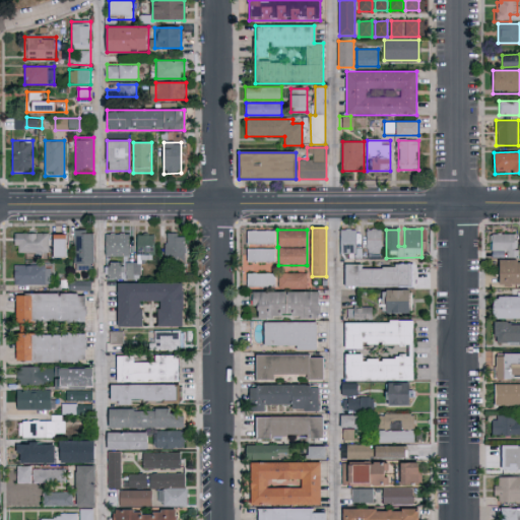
[(356,254),(340,254),(340,230),(356,230),(356,254)]
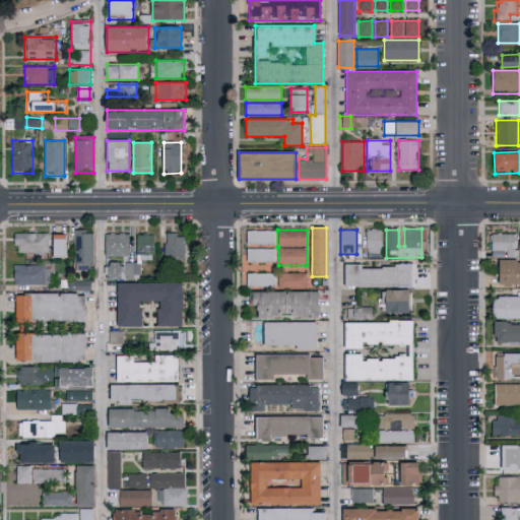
[(367,230),(381,230),(381,256),(367,256),(367,230)]
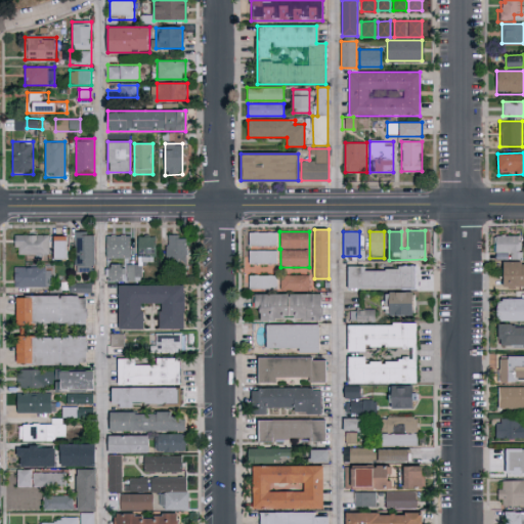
[(496,259),(496,235),(522,235),(522,231),(523,231),(523,254),(523,259),(496,259)]
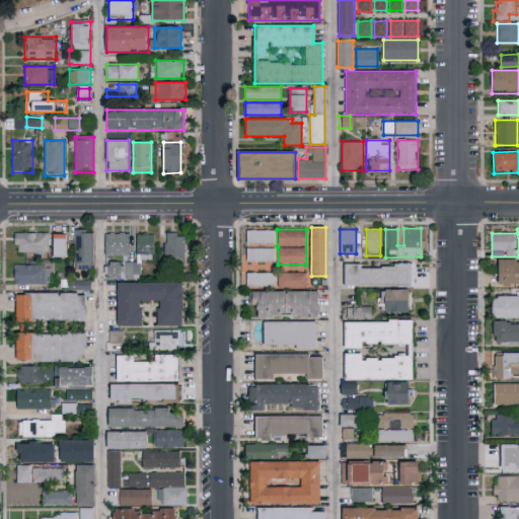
[(93,230),(94,270),(75,270),(74,230),(93,230)]
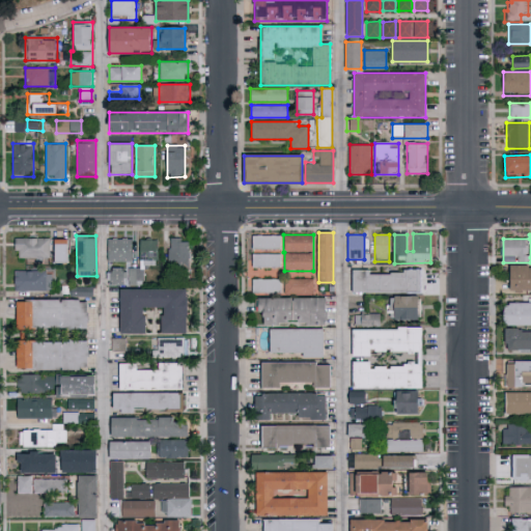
[(281,235),(281,249),(252,249),(252,235),(281,235)]
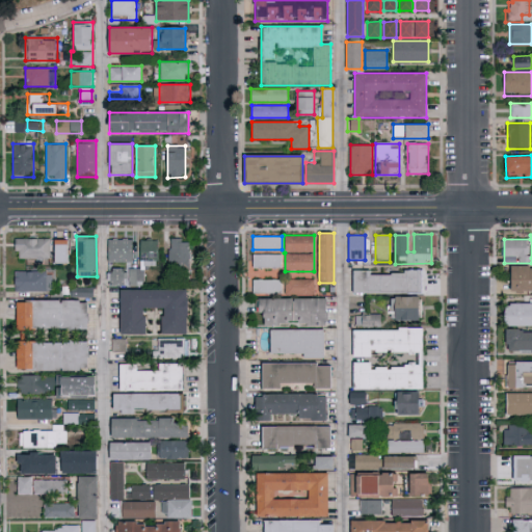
[(51,238),(51,259),(16,259),(16,238),(51,238)]
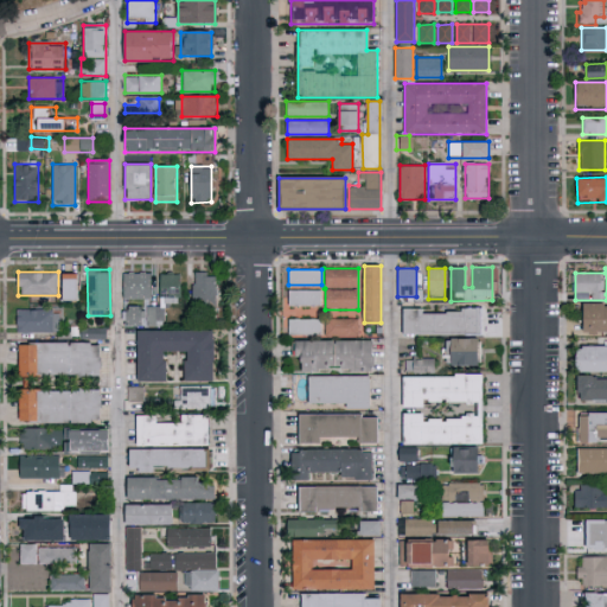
[(218,306),(193,306),(193,272),(218,272),(218,306)]
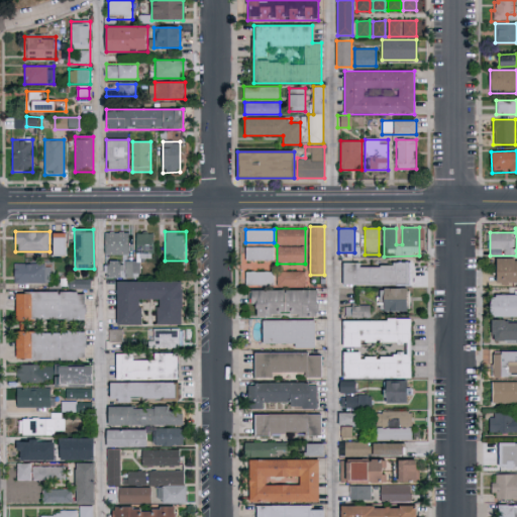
[(53,255),(53,232),(67,232),(67,255),(53,255)]
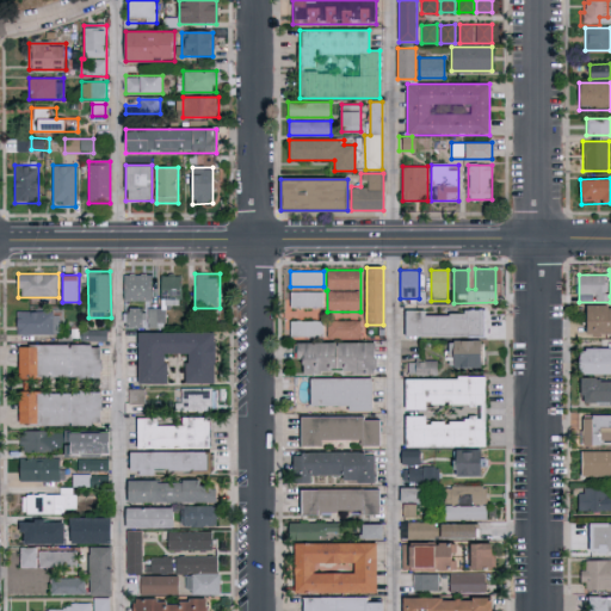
[(125,302),(125,275),(153,275),(153,302),(125,302)]
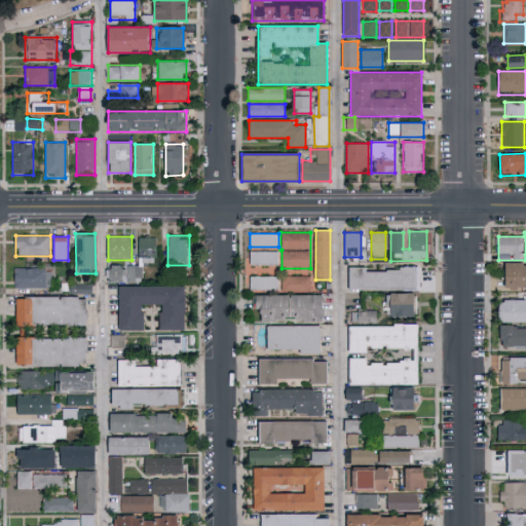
[(156,263),(139,263),(139,237),(156,237),(156,263)]
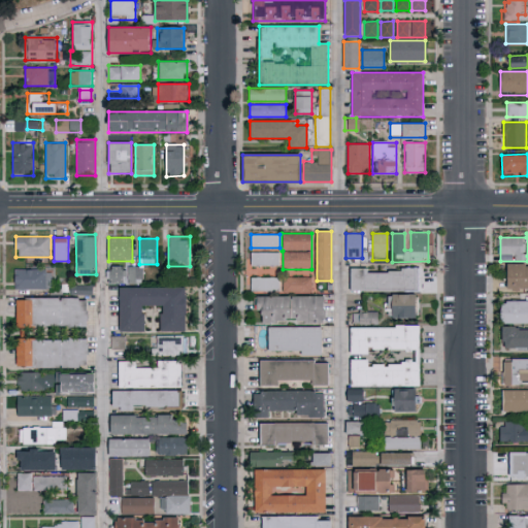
[(279,266),(252,266),(252,253),(279,253),(279,266)]
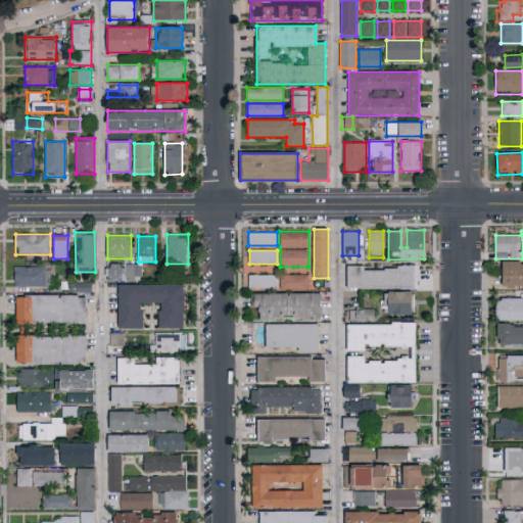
[(106,280),(106,263),(123,263),(123,280),(106,280)]
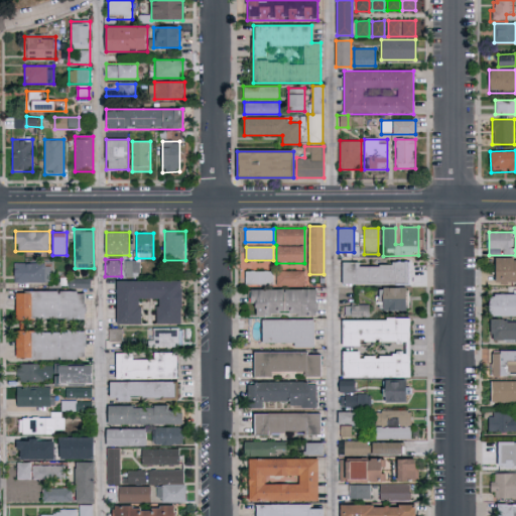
[(496,259),(515,259),(515,283),(496,283),(496,259)]
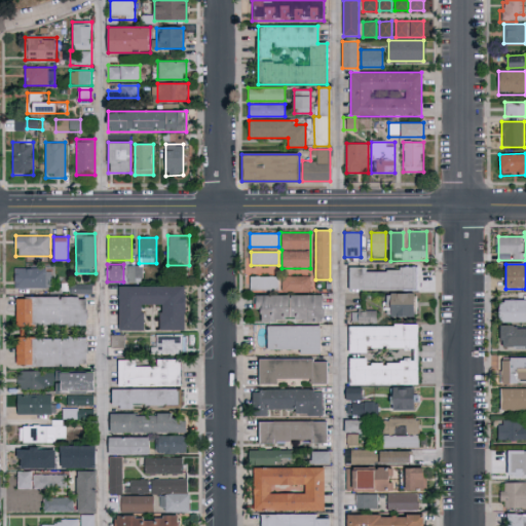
[(141,277),(127,276),(128,266),(142,266),(141,277)]
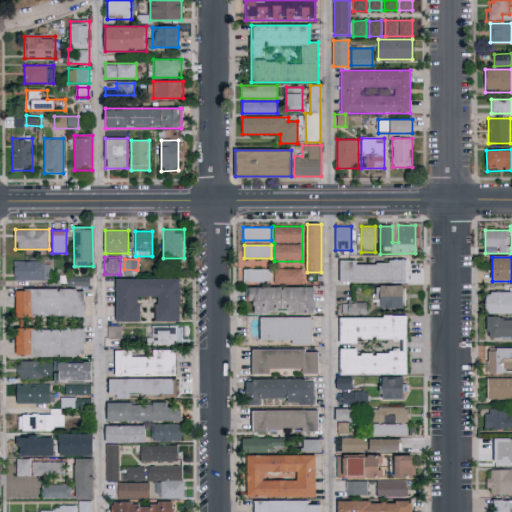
[(407,282),(339,283),(339,261),(407,260),(407,282)]
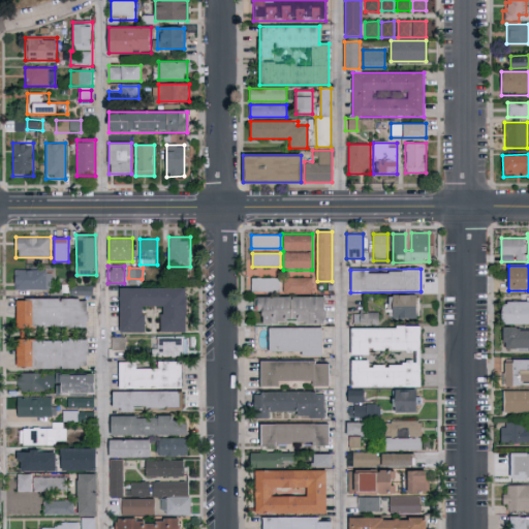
[(14,290),(14,271),(51,271),(51,290),(14,290)]
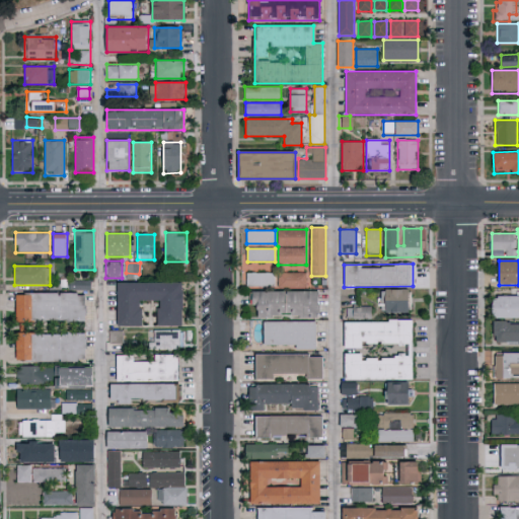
[(247,273),(275,273),(275,286),(247,286),(247,273)]
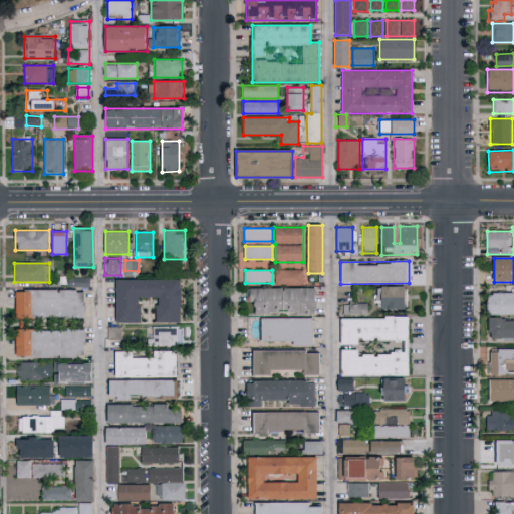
[(303,283),(276,283),(276,270),(303,270),(303,283)]
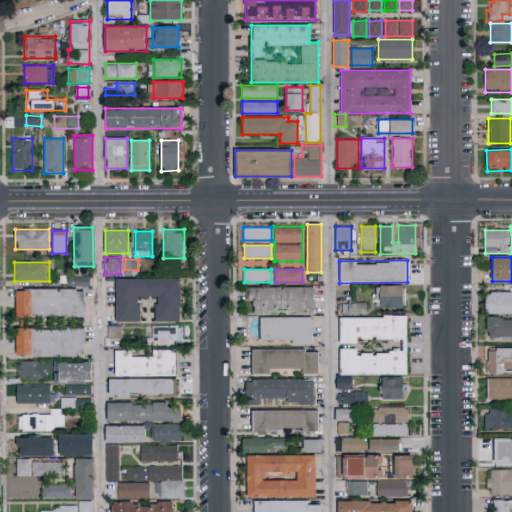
[(71,285),(93,286),(93,276),(72,275),(71,285)]
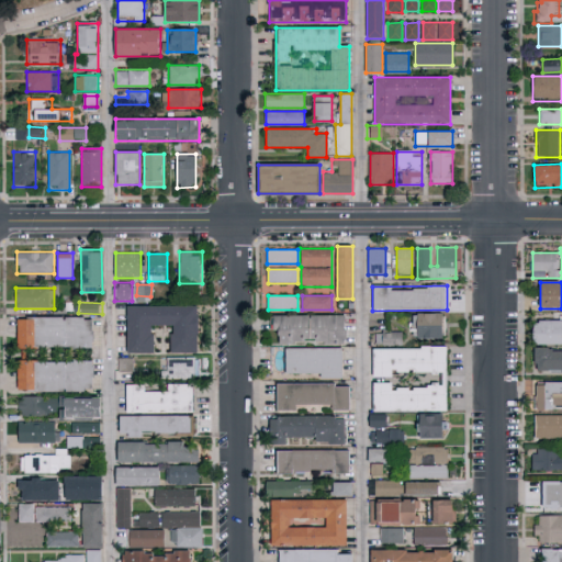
[(127,353),(127,306),(198,305),(199,353),(171,353),(171,326),(154,326),(154,353),(127,353)]
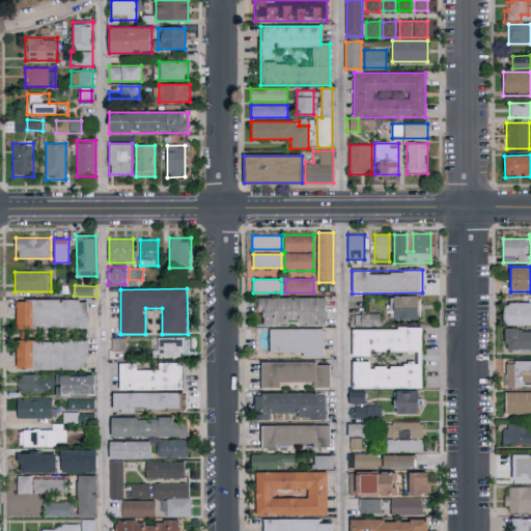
[(418,297),(418,319),(390,319),(390,297),(418,297)]
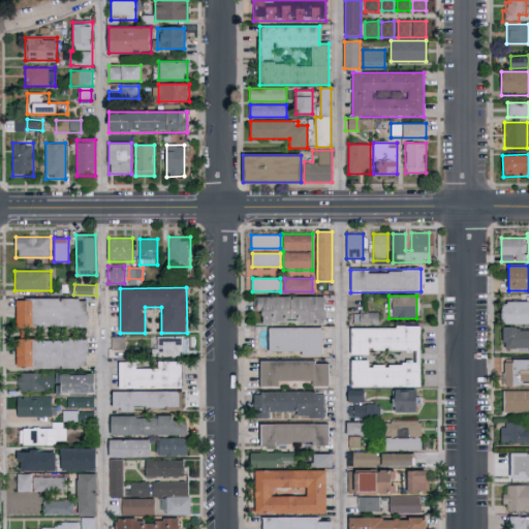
[(327,297),(327,323),(257,323),(257,297),(327,297)]
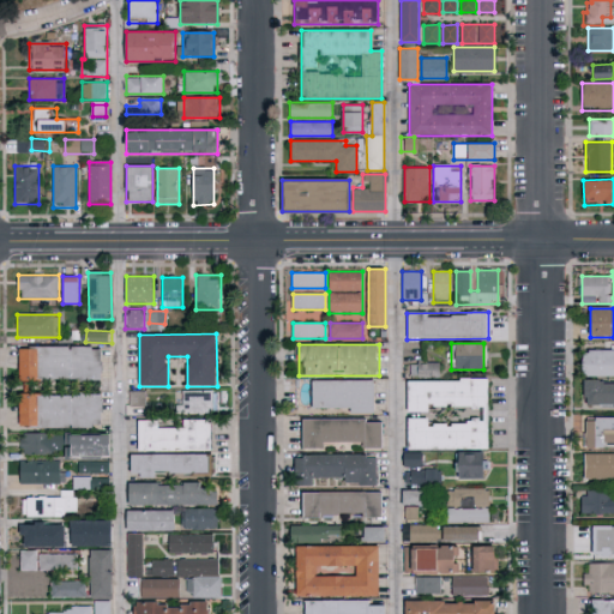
[(106,380),(19,380),(19,347),(106,347),(106,380)]
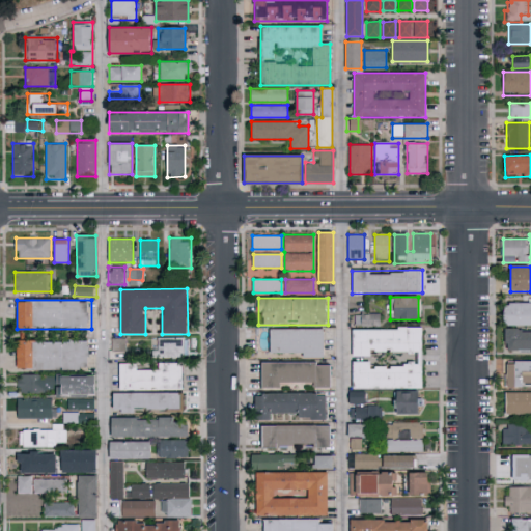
[(530,325),(505,326),(504,303),(530,303),(530,325)]
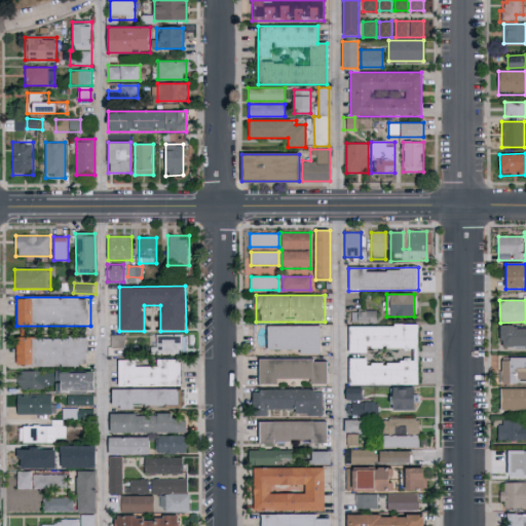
[(351,311),(377,311),(377,323),(351,323),(351,311)]
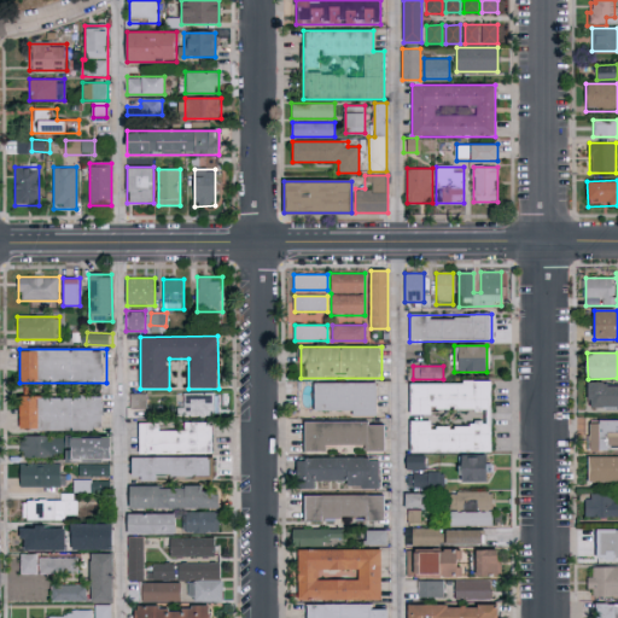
[(410,382),(491,383),(491,412),(435,410),(435,414),(410,414),(410,382)]
